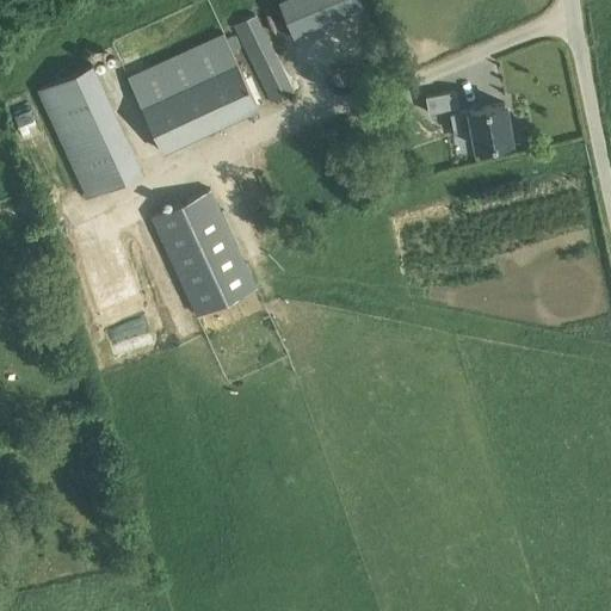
[(279,0),(295,36),(374,4),(371,0),(279,0)]
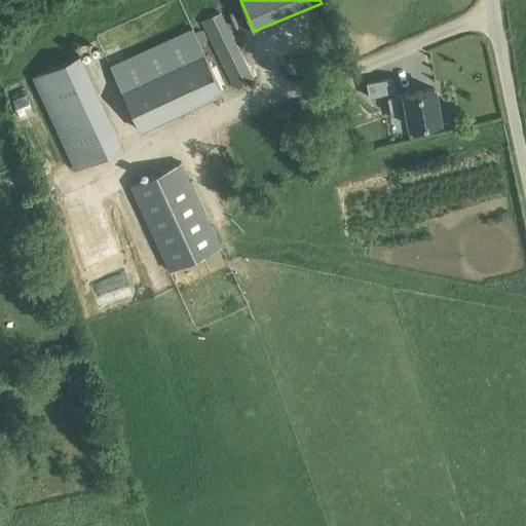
[(110,66),(140,129),(222,91),(193,28),(110,66)]
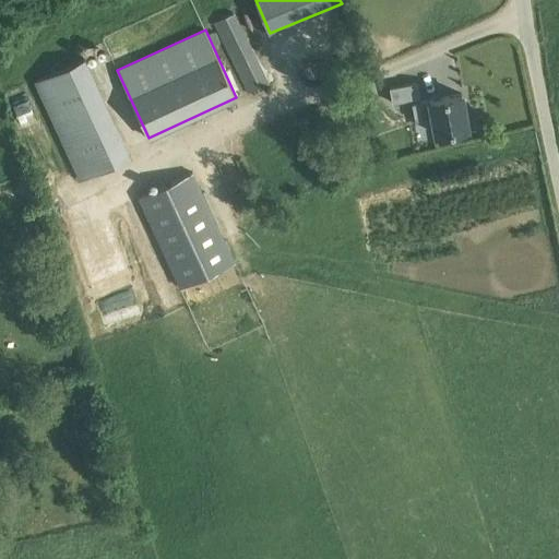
[(39,82),(83,179),(131,157),(87,60),(39,82)]
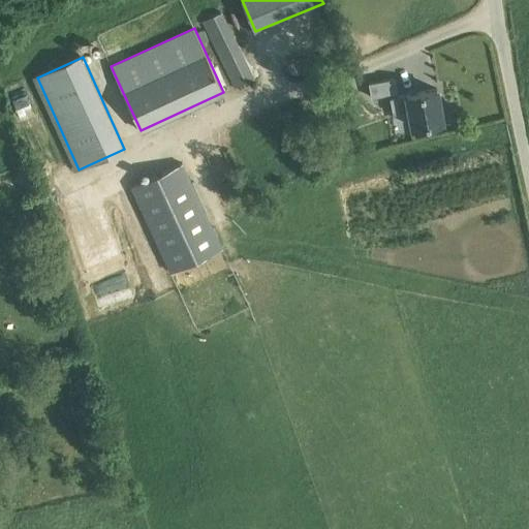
[(369,83),(371,97),(398,92),(395,79),(369,83)]
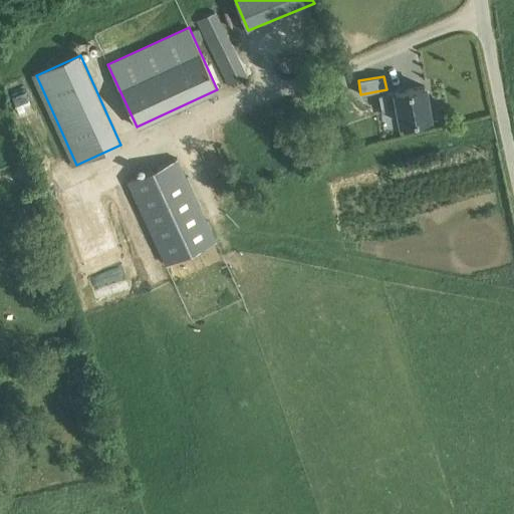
[(381,109),(398,106),(401,122),(430,117),(425,85),(395,91),(379,94),(381,109)]
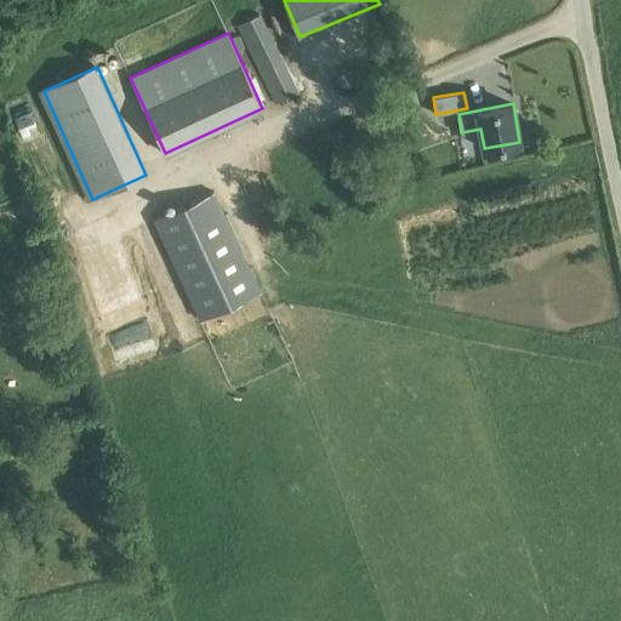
[(154,218),(200,320),(261,291),(223,214),(214,192),(154,218)]
